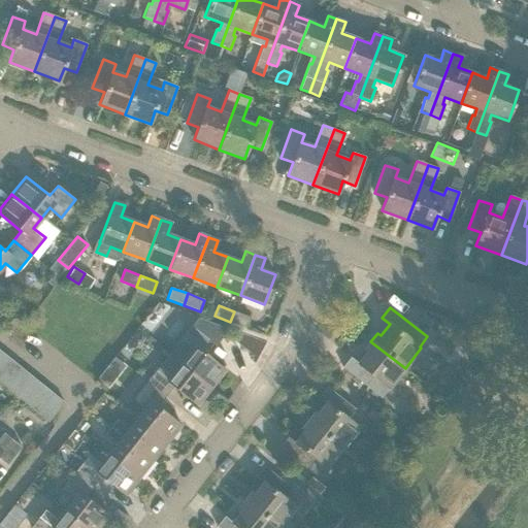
[(234,311),(230,322),(246,328),(251,318),(234,311)]
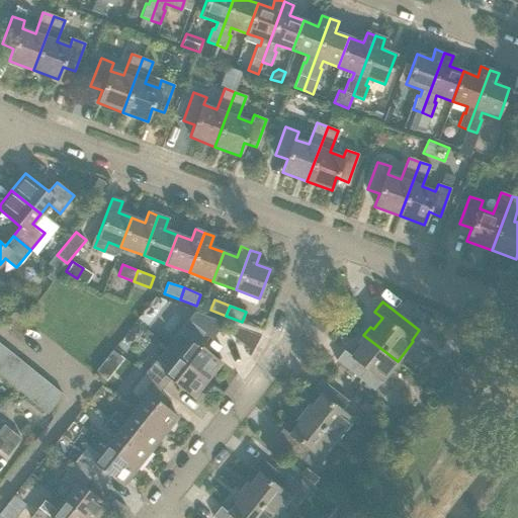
[(177,333),(166,347),(206,380),(221,362),(197,344),(205,334),(187,320),(187,321),(180,316),(171,328),(177,333)]
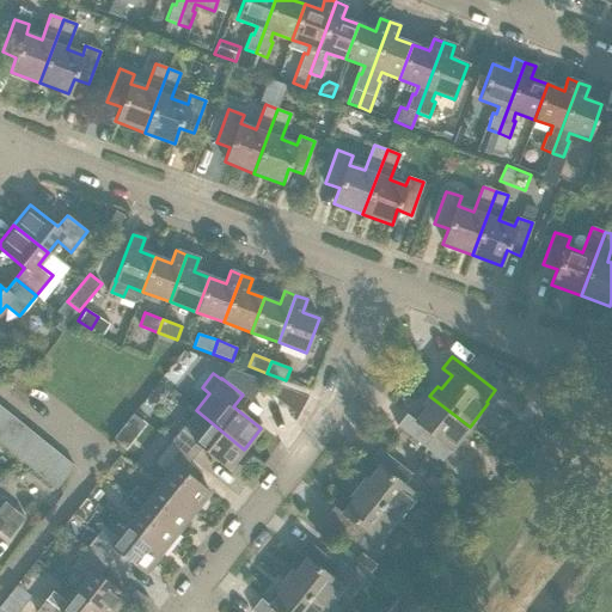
[(451,450),(470,427),(429,396),(422,405),(426,408),(415,422),(405,414),(397,426),(440,460),(448,448),(451,450)]
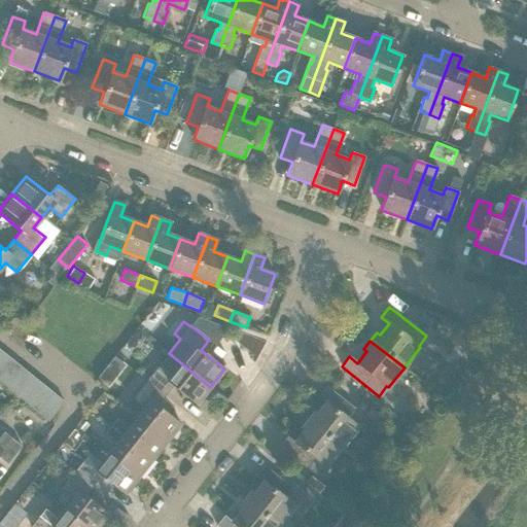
[(0,375),(12,360),(2,352),(0,353),(0,375)]
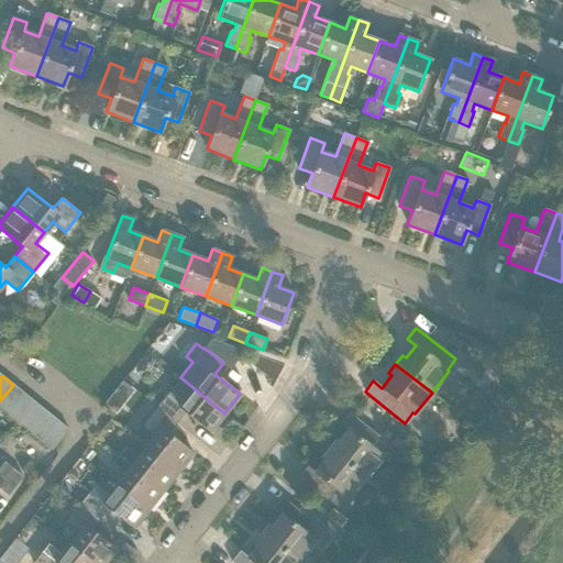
[(180,377),(156,407),(176,422),(184,412),(209,432),(224,414),(180,377)]
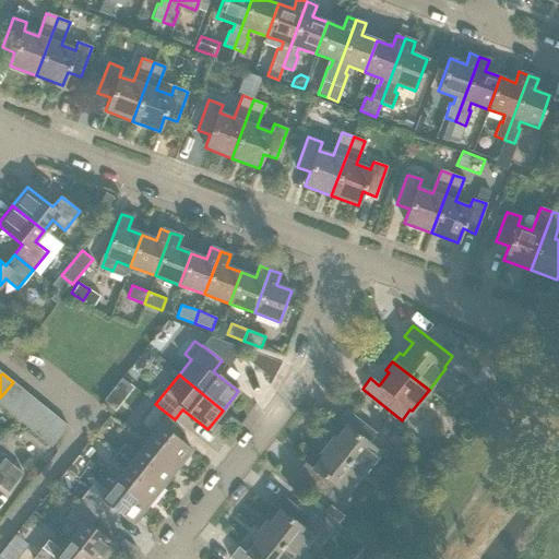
[(0,405),(8,412),(24,391),(13,382),(0,397),(0,405)]
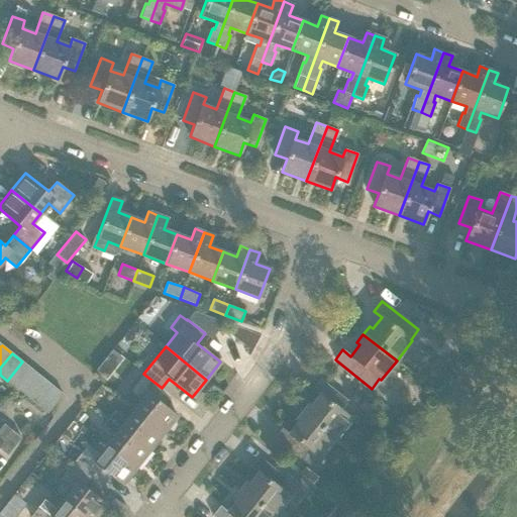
[(16,388),(31,370),(22,362),(7,381),(16,388)]
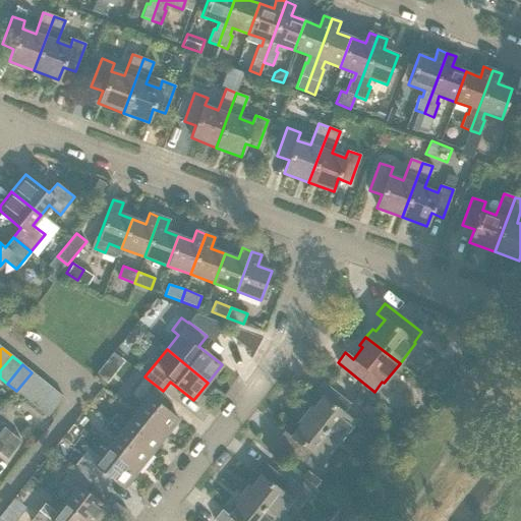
[(163,391),(145,377),(138,371),(133,378),(139,384),(131,395),(142,404),(134,413),(164,438),(178,419),(155,401),(163,391)]
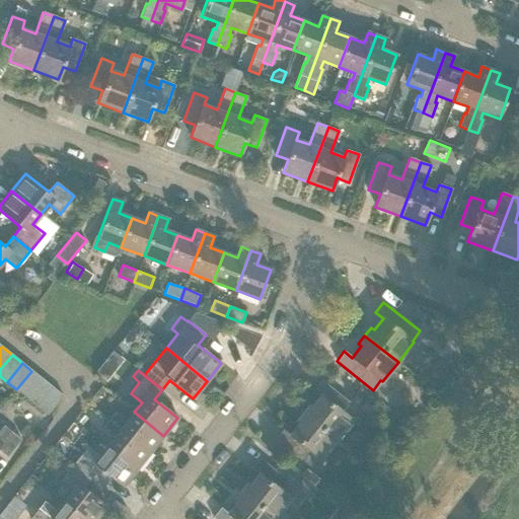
[(27,398),(43,379),(31,371),(16,389),(27,398)]
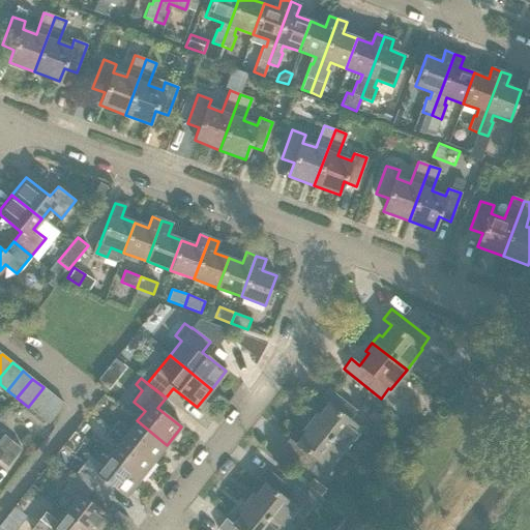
[(38,415),(54,395),(43,387),(28,407),(38,415)]
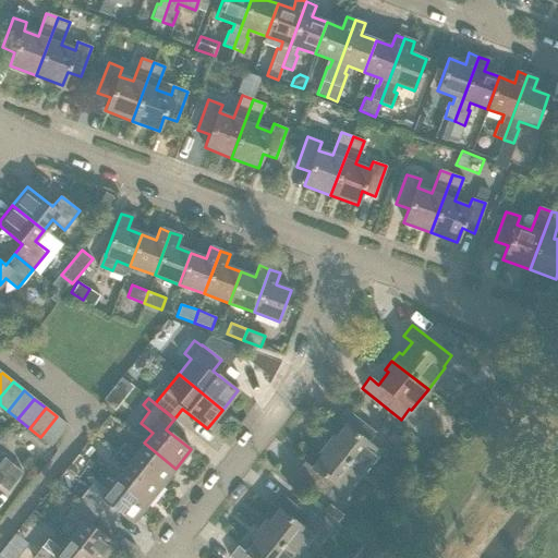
[(325,445),(362,473),(378,451),(366,443),(375,432),(346,409),(337,420),(346,426),(336,438),(332,436),(325,445)]
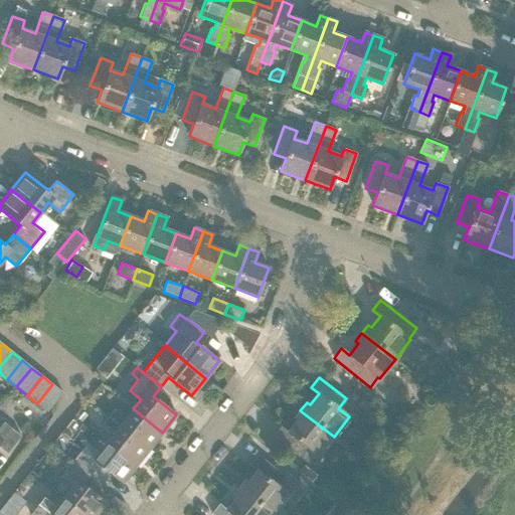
[(52,384),(37,403),(47,411),(62,392),(52,384)]
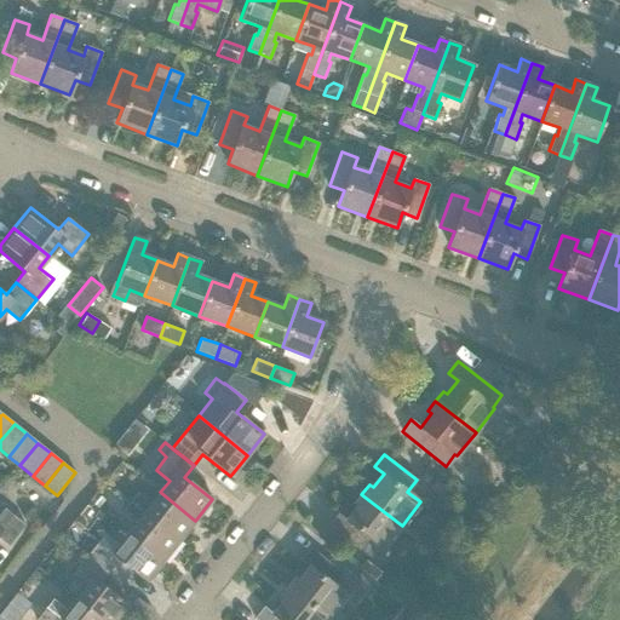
[(179,540),(195,521),(160,492),(150,504),(137,493),(130,501),(179,540)]
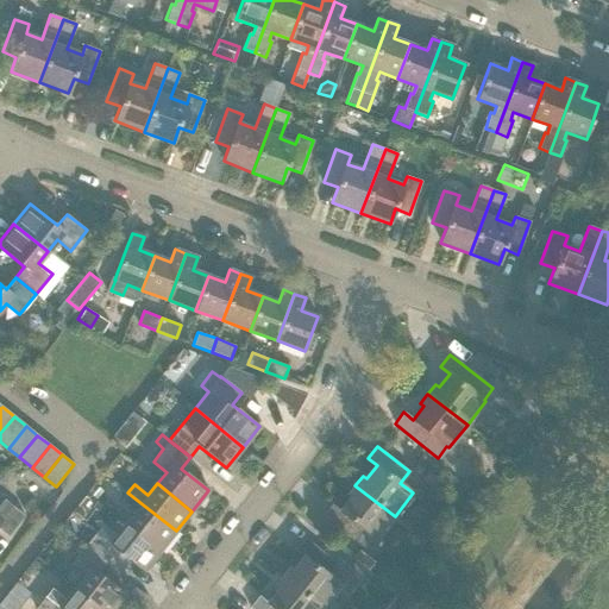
[(366,551),(395,516),(355,485),(347,495),(351,497),(340,510),(332,504),(322,515),(366,551)]
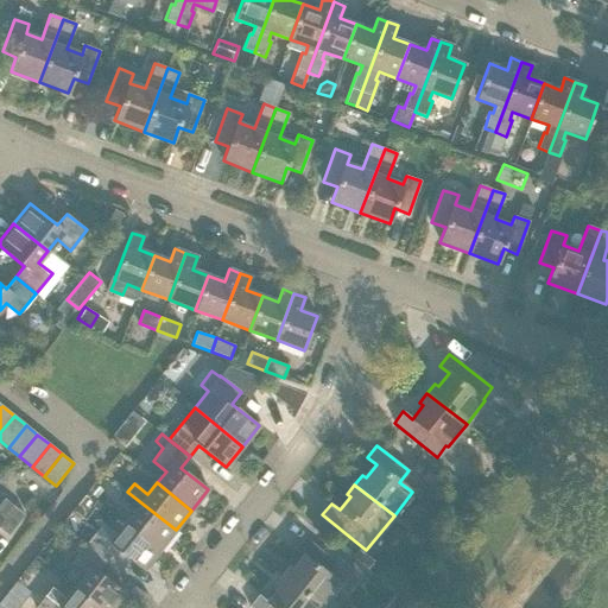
[(159,550),(176,530),(127,492),(121,500),(134,511),(125,523),(159,550)]
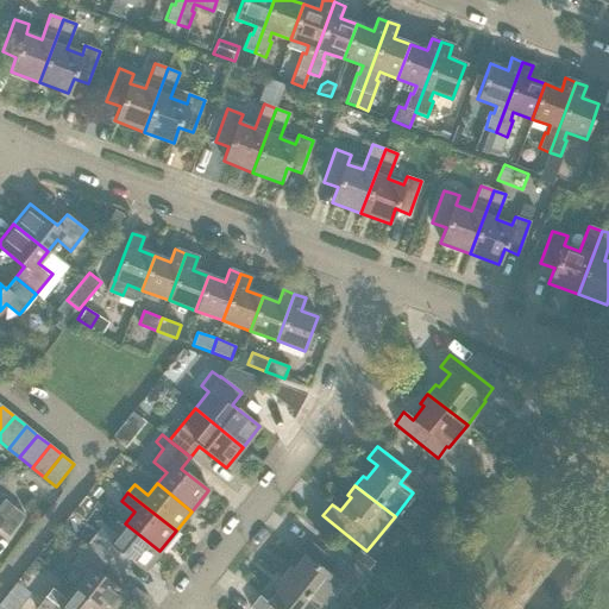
[(0,529),(7,537),(24,516),(4,500),(0,503),(0,529)]
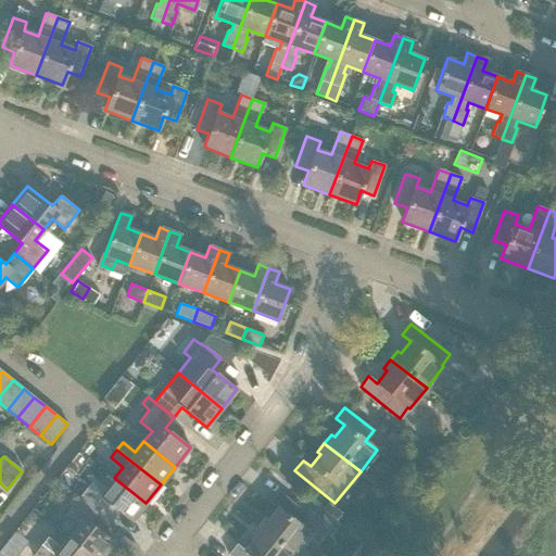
[(131,522),(146,503),(114,478),(105,489),(93,479),(78,497),(98,513),(105,502),(131,522)]
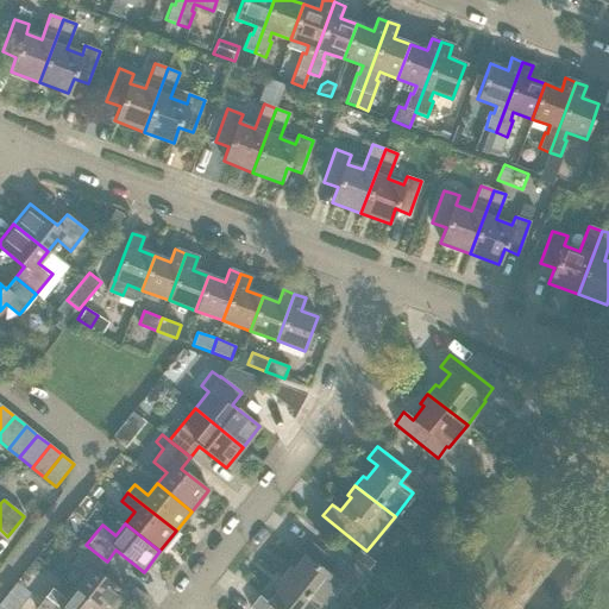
[(282,577),(321,608),(340,584),(327,575),(337,564),(305,538),(295,550),(305,557),(293,570),(289,567),(282,577)]
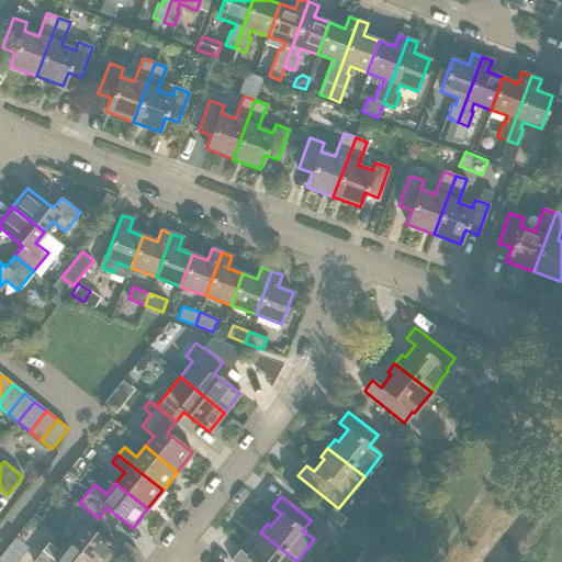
[(90,528),(99,518),(79,503),(65,521),(77,531),(68,542),(92,561),(104,561),(115,549),(90,528)]
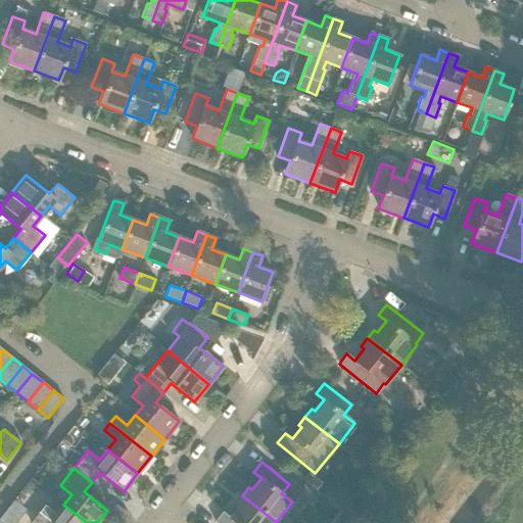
[(317,489),(322,482),(308,472),(302,479),(317,489)]
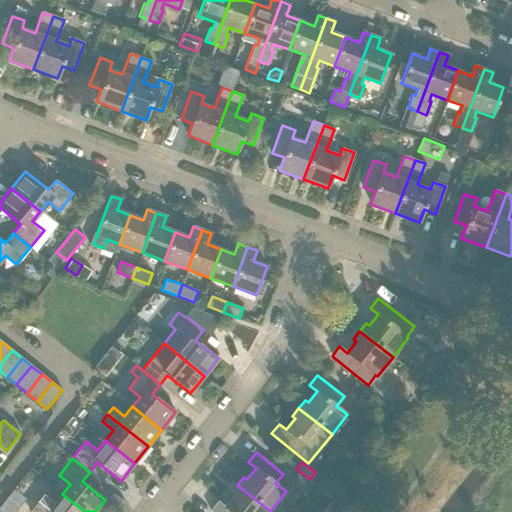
[(269,511),(270,511),(237,485),(231,493),(234,495),(225,507),(217,501),(210,510),(211,511),(269,511)]
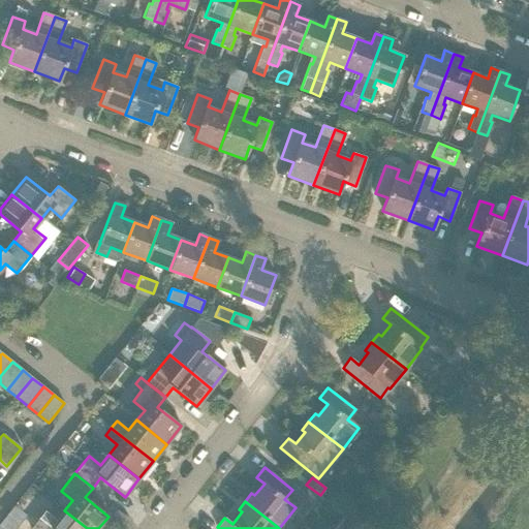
[(87,528),(64,510),(56,521),(44,511),(30,528),(87,528)]
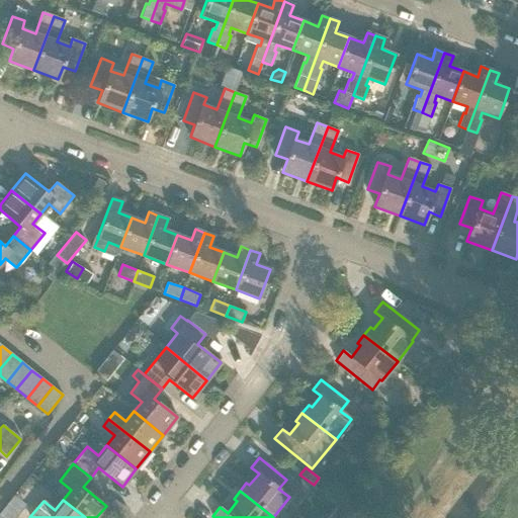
[(0,517),(14,517),(16,515),(6,507),(0,515),(0,517)]
